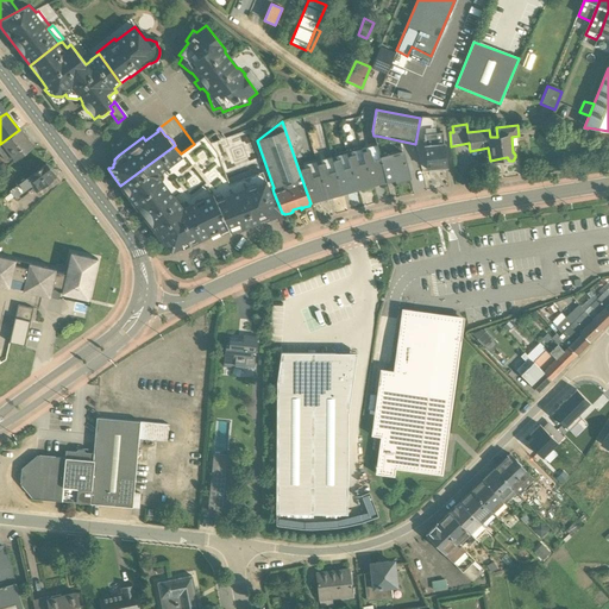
[(14,162),(32,148),(19,130),(0,144),(0,155),(4,159),(5,159),(7,162),(12,158),(14,162)]
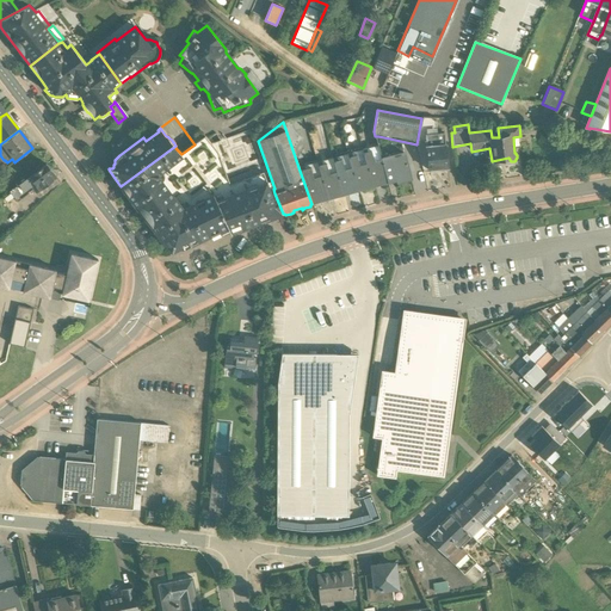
[(448,170),(446,143),(445,143),(444,134),(437,134),(425,135),(426,172),(448,170)]
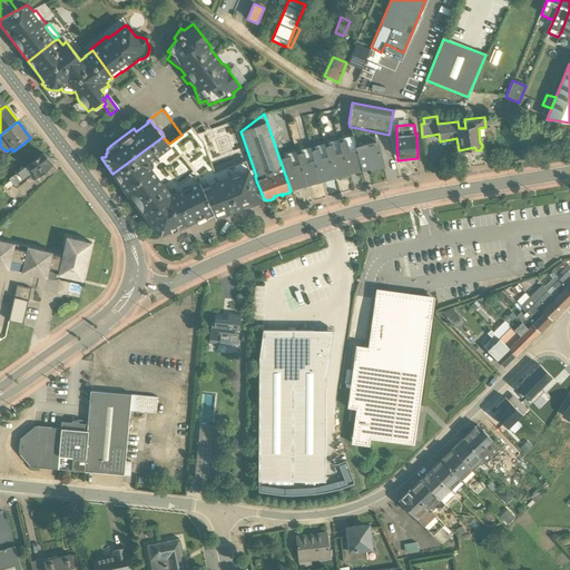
[(126,192),(127,193),(199,138),(192,127),(182,135),(169,144),(164,138),(164,137),(164,136),(112,174),(126,192)]
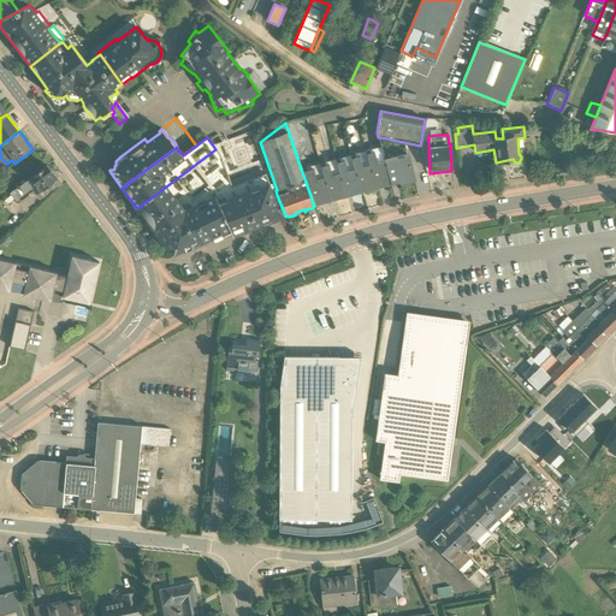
[(365,152),(377,189),(390,185),(384,159),(380,147),(374,149),(372,142),(367,143),(368,150),(365,152)]
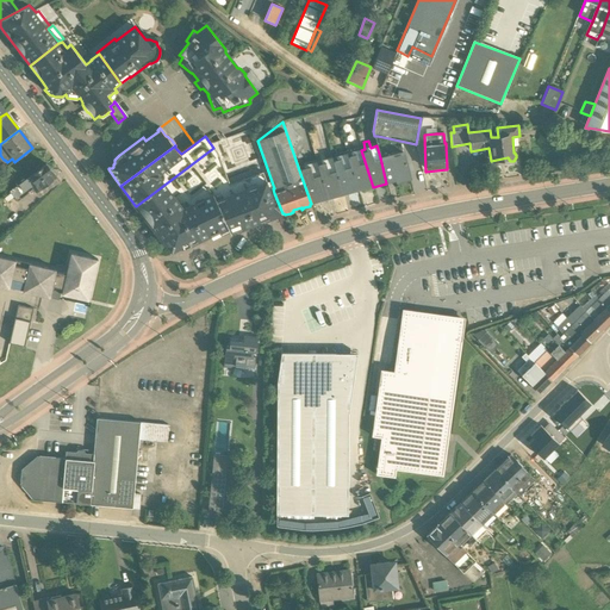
[(136,206),(150,224),(223,168),(218,154),(213,148),(136,206)]
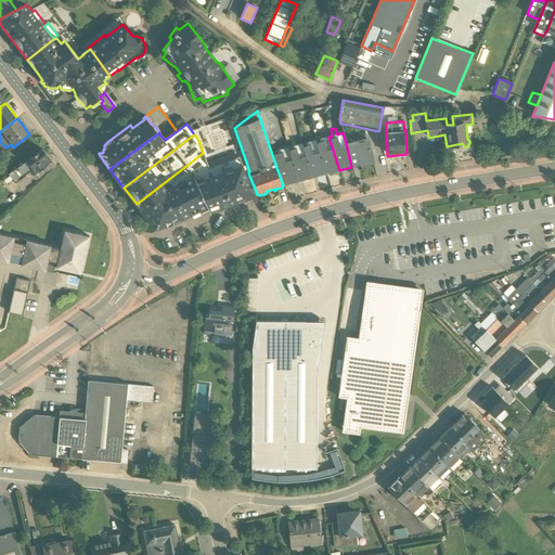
[(314,140),(324,175),(339,170),(328,137),(314,140)]
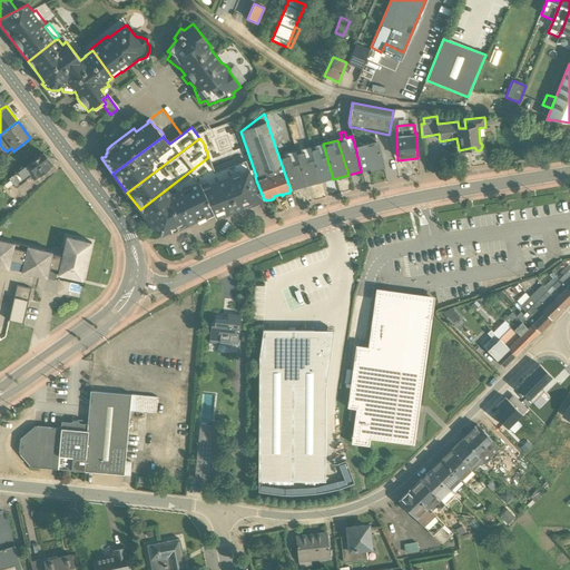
[(355,147),(361,172),(369,169),(370,172),(384,167),(376,141),(355,147)]
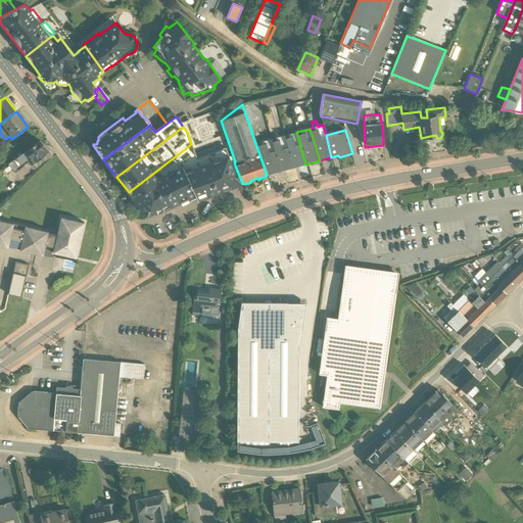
[(284,136),(293,168),(305,164),(296,132),(284,136)]
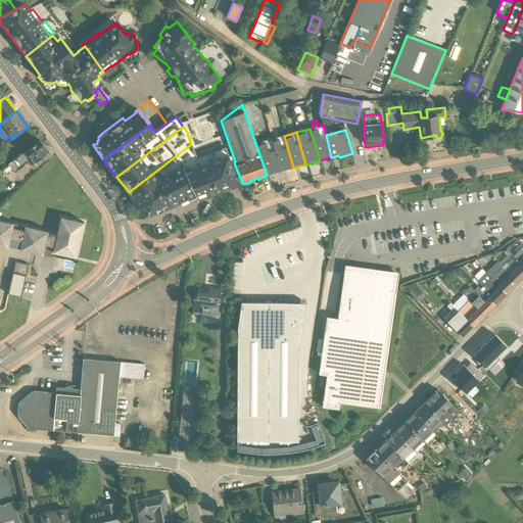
[(271,139),(281,171),(293,168),(284,136),(271,139)]
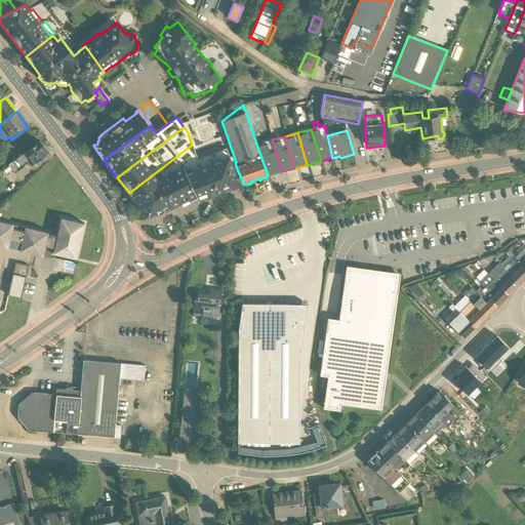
[(256,144),(268,175),(282,171),(272,139),(256,144)]
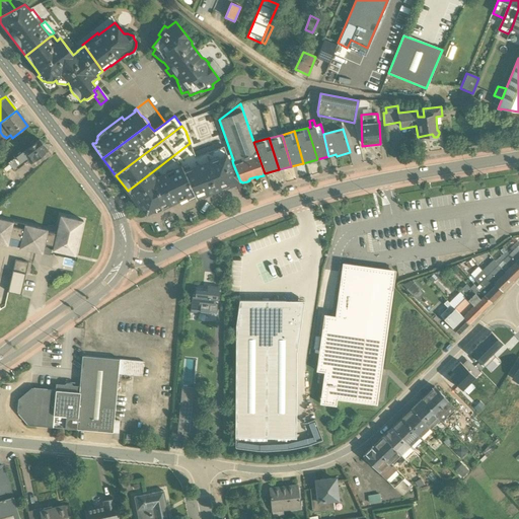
[(30,164),(47,151),(39,140),(7,163),(14,172),(23,164),(27,161),(30,164)]
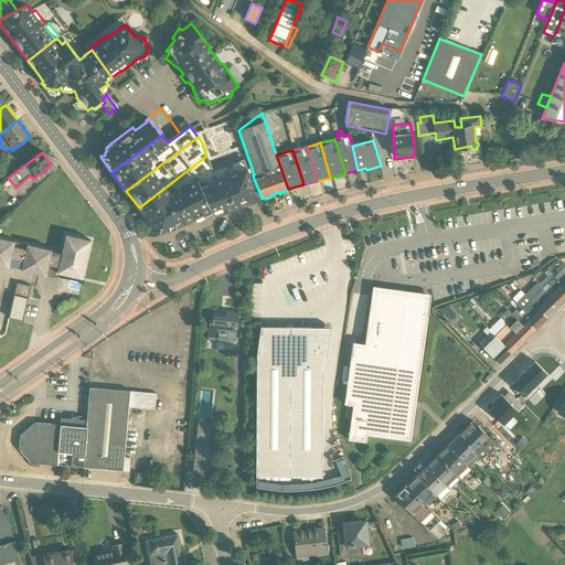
[(205,220),(228,211),(212,171),(206,156),(139,208),(158,232),(159,232),(160,230),(161,231),(162,231),(163,231),(164,231),(167,231),(168,231),(169,231),(170,230),(172,230),(173,228),(176,227),(176,226),(194,217),(196,217),(199,217),(200,217),(203,216),(205,220)]
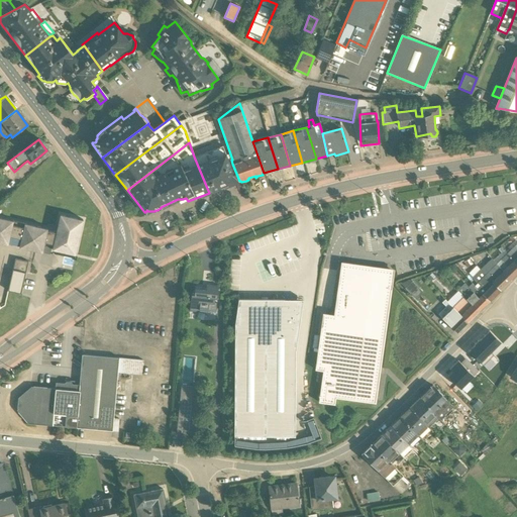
[(213,149),(227,185),(233,183),(239,181),(232,164),(230,165),(222,145),(213,149)]
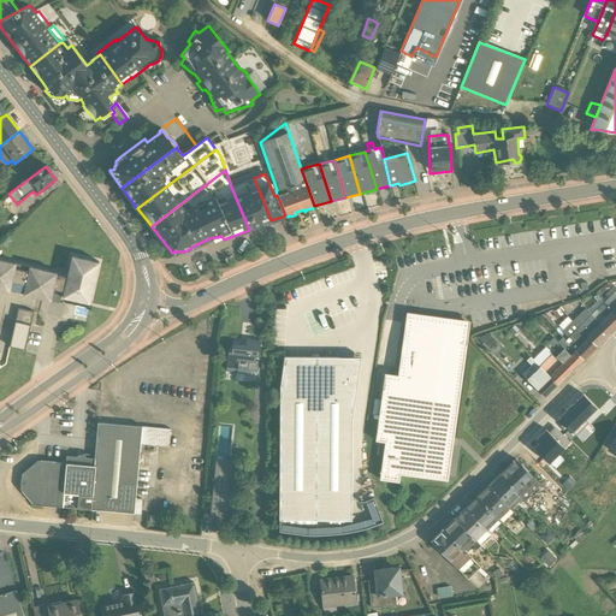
[(231,187),(249,230),(271,220),(254,178),(231,187)]
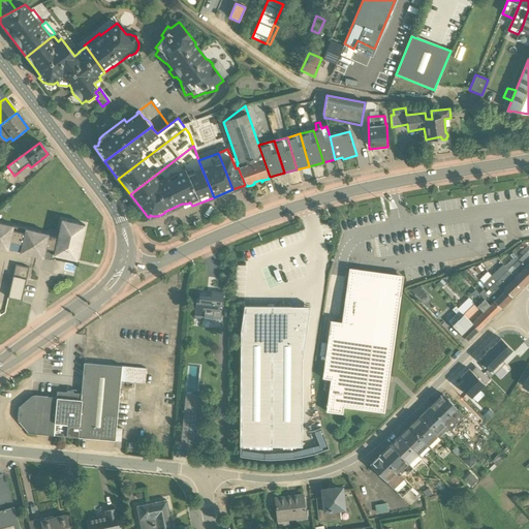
[(76,261),(85,225),(61,220),(57,238),(49,236),(49,235),(0,222),(0,249),(7,251),(8,249),(19,252),(19,253),(43,258),(44,252),(45,253),(44,258),(50,260),(52,254),(53,254),(53,255),(57,256),(76,261)]
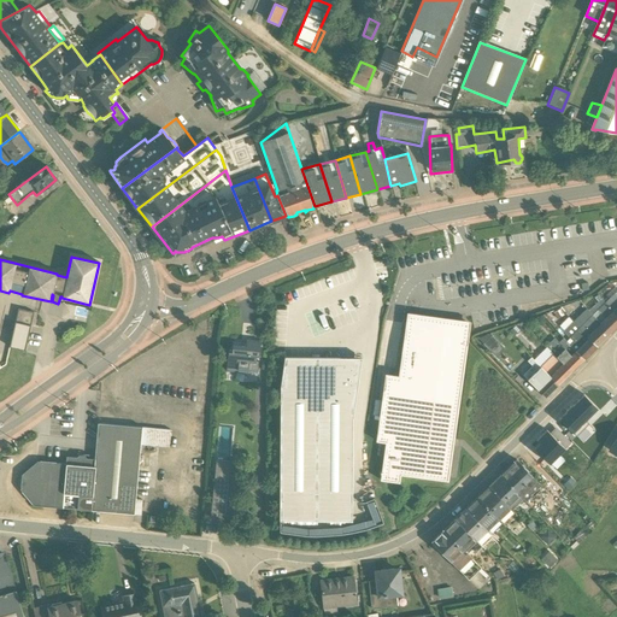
[(605,303),(616,315),(616,291),(613,295),(605,303)]
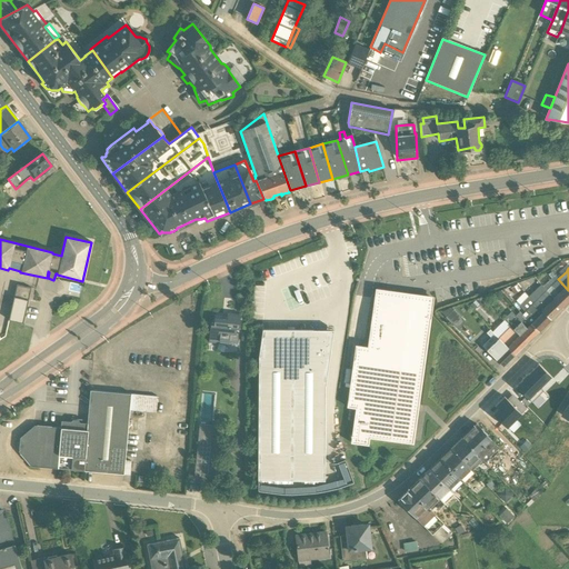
[(541,286),(546,290),(558,279),(553,275),(541,286)]
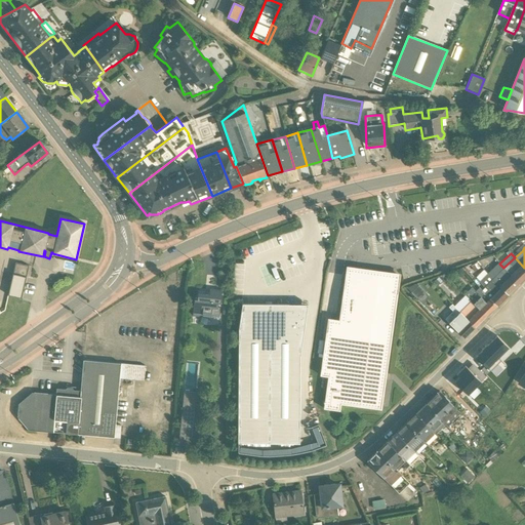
[(503,268),(518,284),(524,277),(524,268),(515,257),(503,268)]
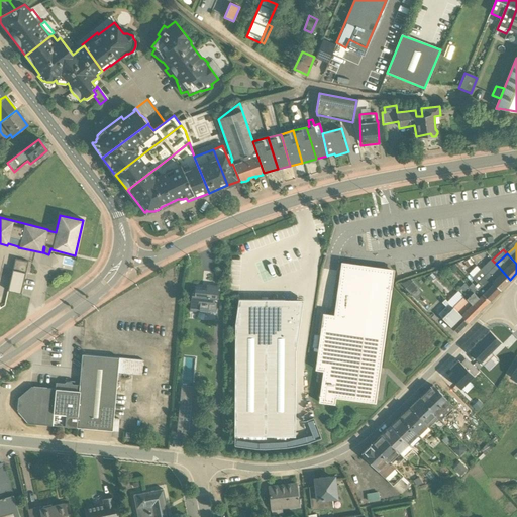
[(20,294),(27,262),(14,259),(7,291),(20,294)]
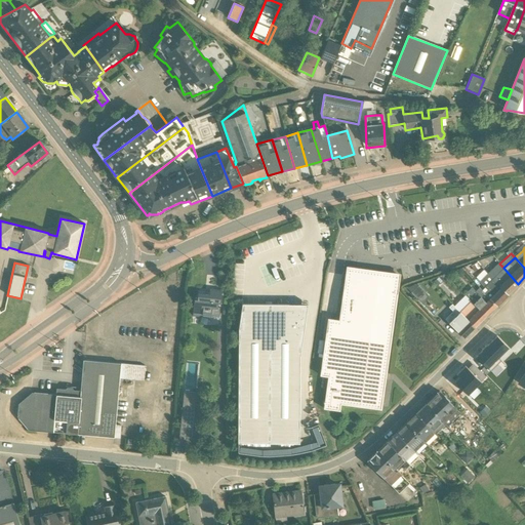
[(474,272),(480,269),(477,263),(471,267),(474,272)]
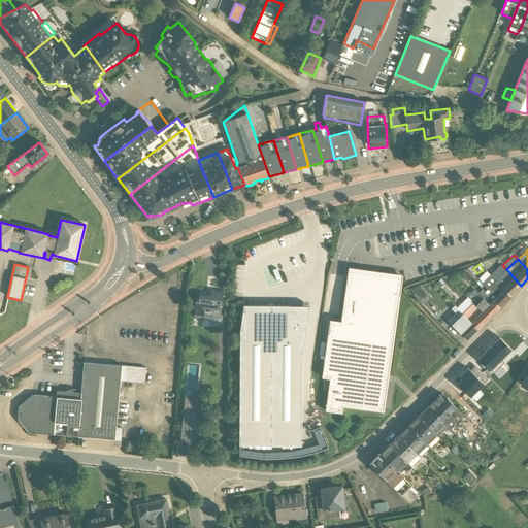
[(490,275),(510,297),(521,286),(506,269),(502,265),(501,264),(490,275)]
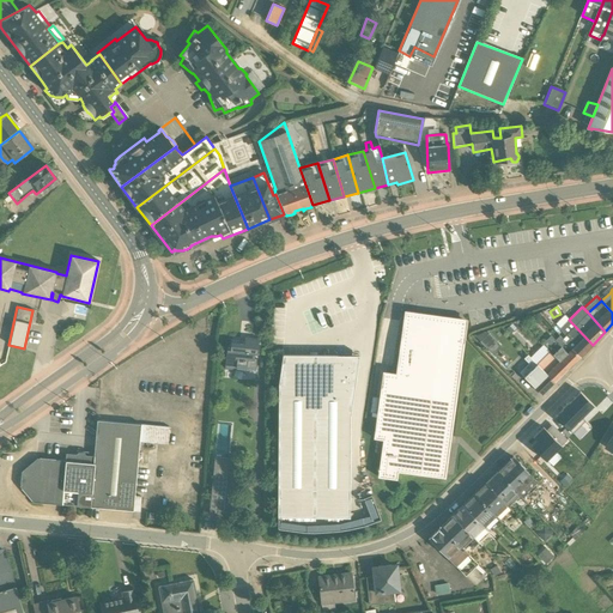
[(395,374),(382,372),(372,438),(382,441),(377,477),(396,480),(398,472),(444,478),(466,320),(404,311),(395,374)]
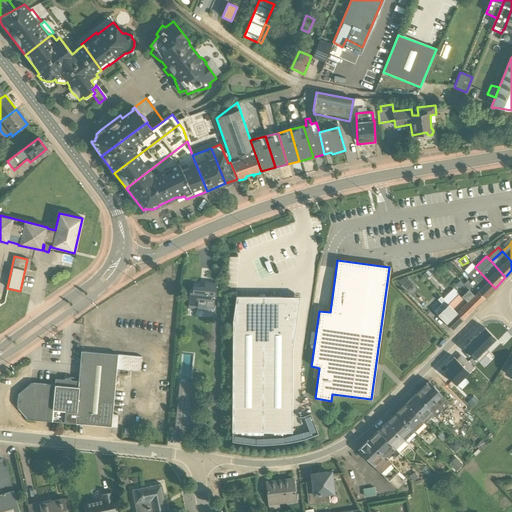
[(470,283),(483,298),(495,288),(475,267),(471,263),(463,271),(467,275),(473,281),(470,283)]
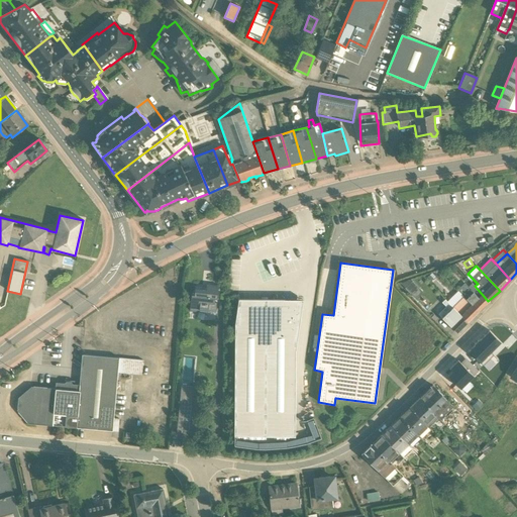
[(410,281),(400,284),(415,299),(422,292),(410,281)]
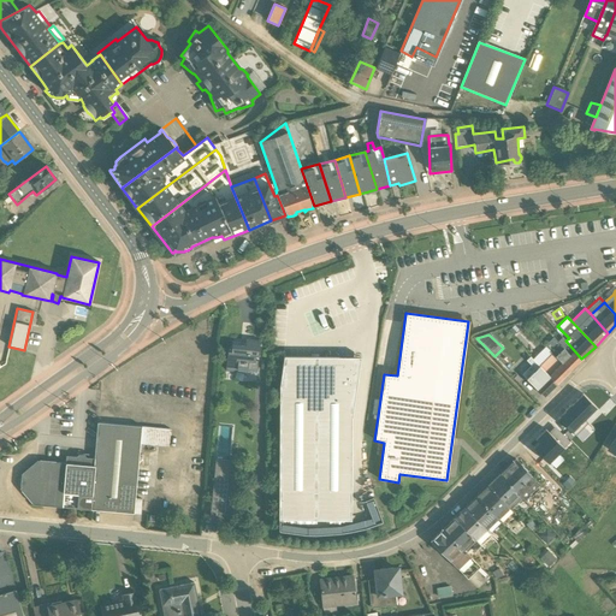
[(551,353),(569,372),(581,359),(566,341),(563,338),(558,343),(554,338),(545,347),(551,353)]
